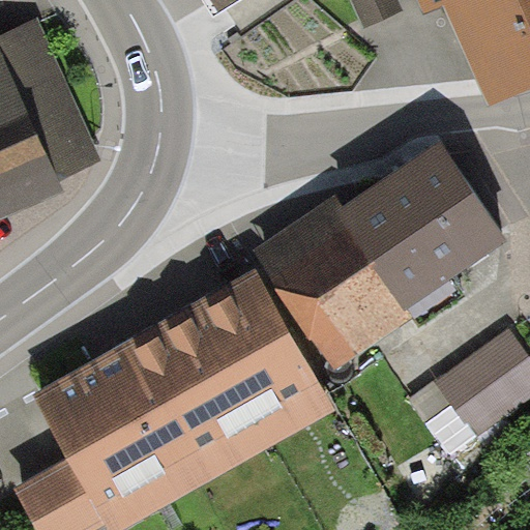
[(205,0),(215,15),(239,0),(205,0)]
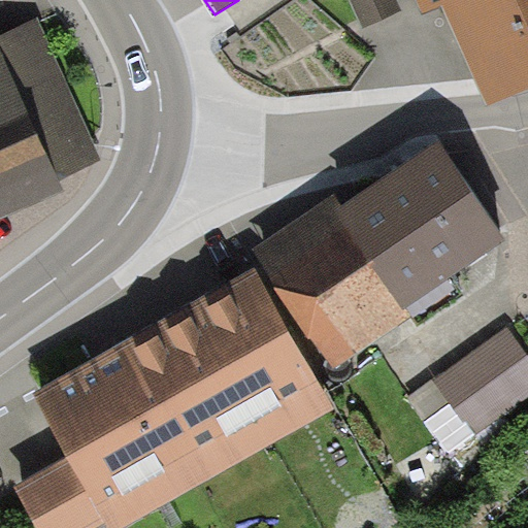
[(396,0),(349,0),(363,28),(401,10),(396,0)]
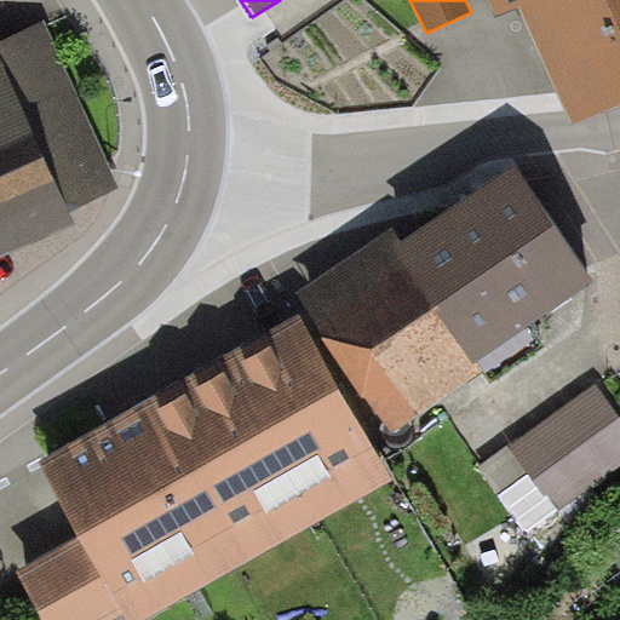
[(619,0),(489,0),(500,24),(522,15),(573,128),(619,107),(619,0)]
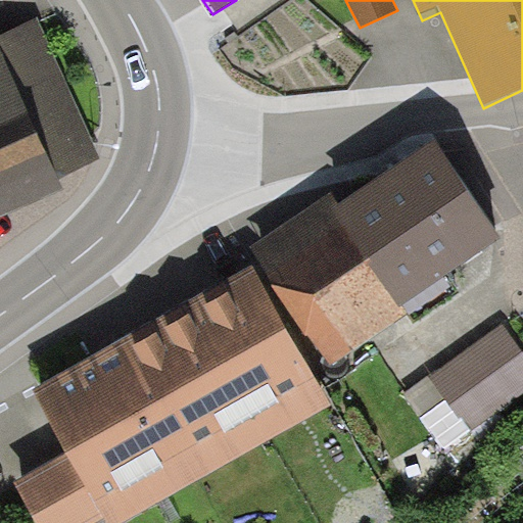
[(0,37),(0,219),(65,192),(60,179),(101,160),(37,20),(0,37)]
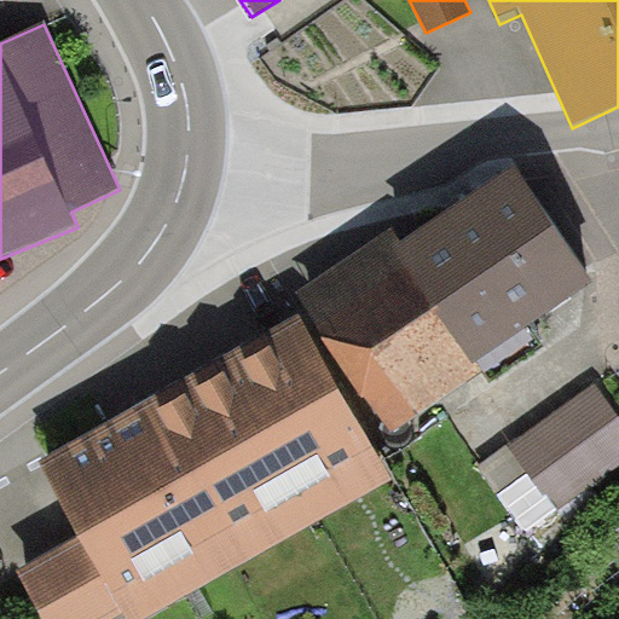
[(403,248),(395,252),(472,368),(590,284),(518,169),(403,248)]
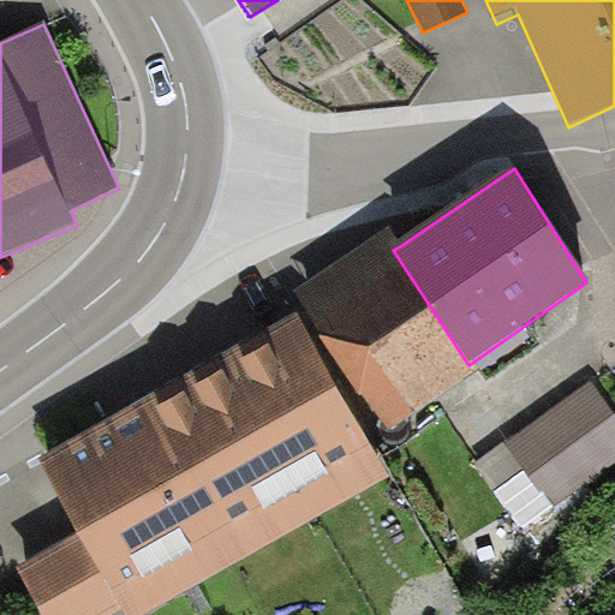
[(393,250),(400,246),(390,231),(287,298),(298,318),(370,445),(477,375),(469,365),(393,250)]
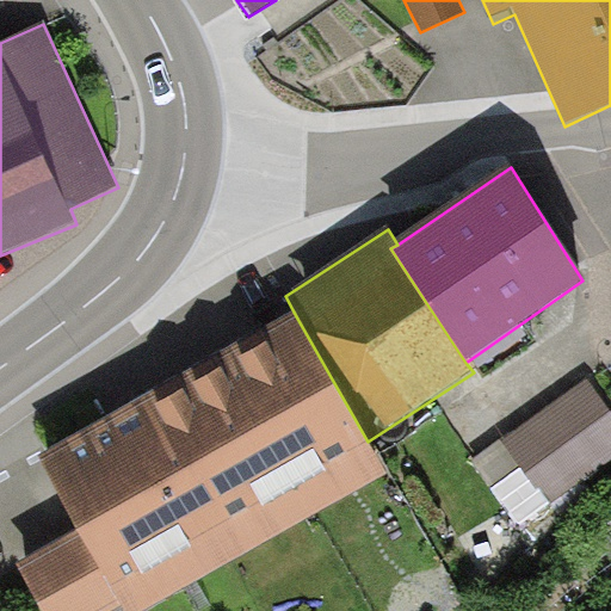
[(296,316),(168,388),(260,548),(387,475),(368,442),(296,316)]
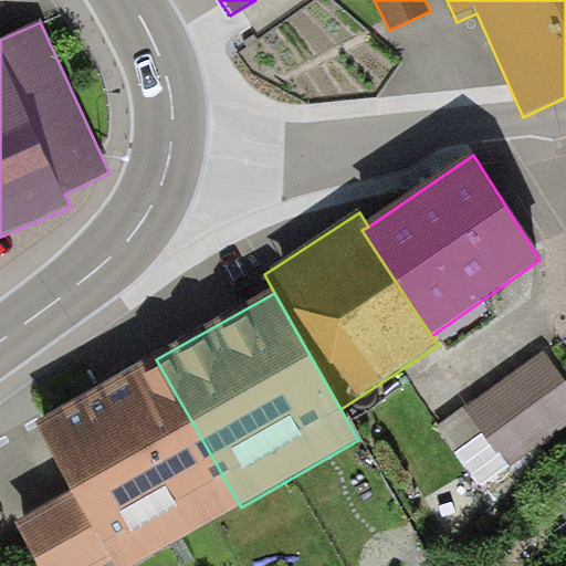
[(565,427),(565,380),(545,352),(465,410),(521,484),(549,464),(538,449),(565,427)]
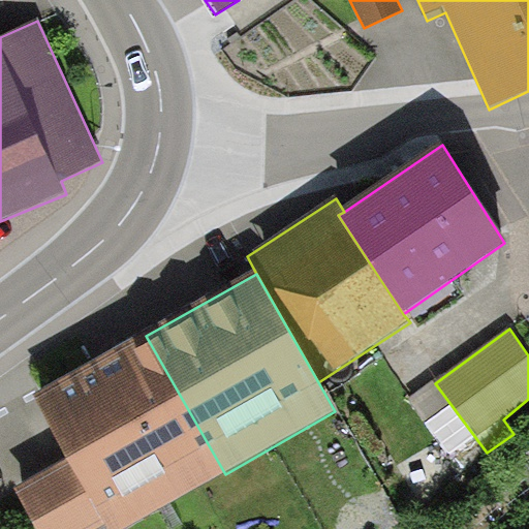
[(109,528),(128,528),(225,474),(146,336),(35,399),(70,461),(106,525),(109,528)]
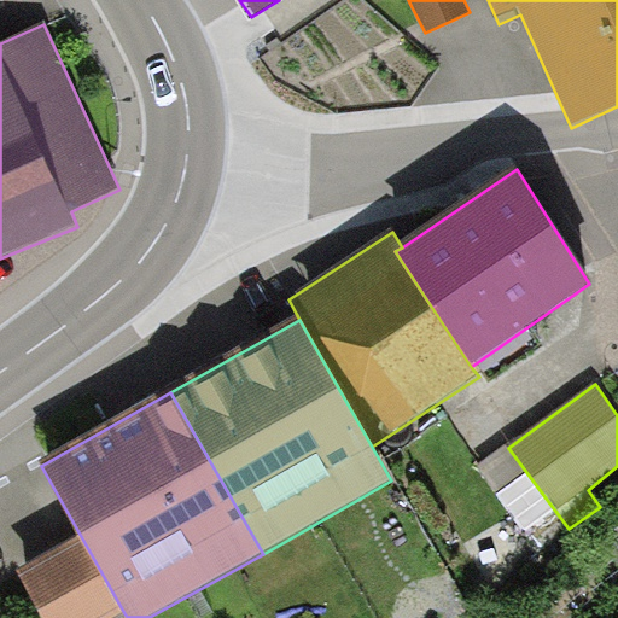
[(117,617),(124,613),(82,538),(18,575),(42,617),(117,617)]
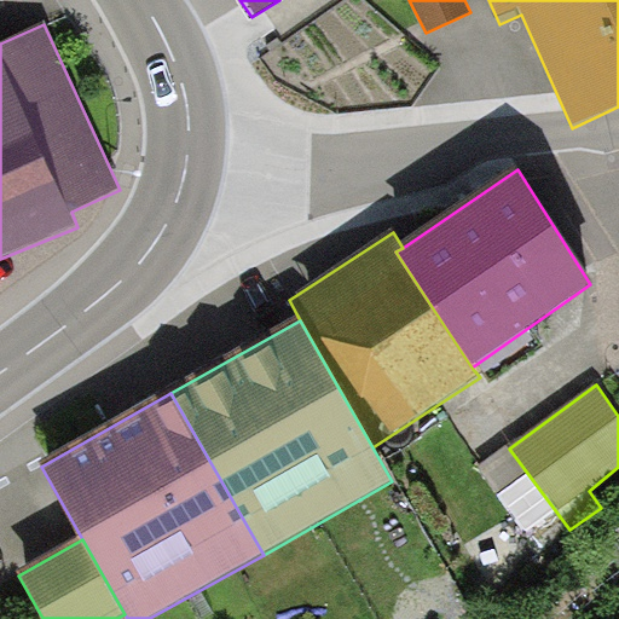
All buildings are outlined.
